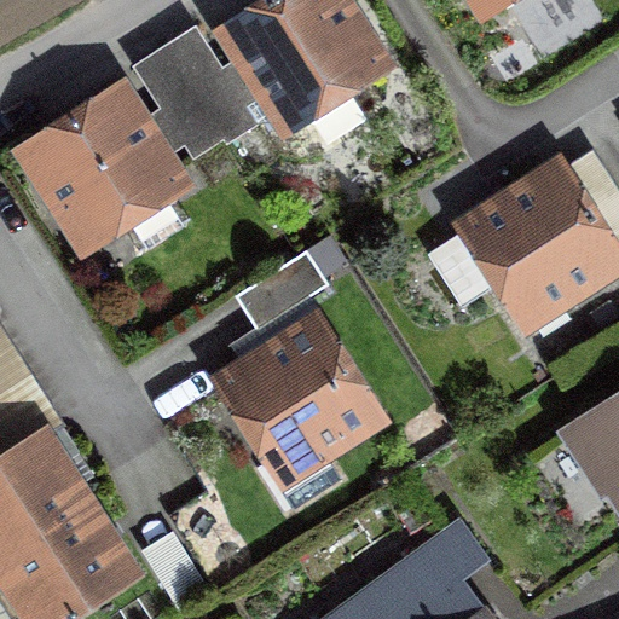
[(377,62),(337,0),(285,0),(231,35),(287,121),(298,114),(311,121),(334,105),(333,91),(377,62)]
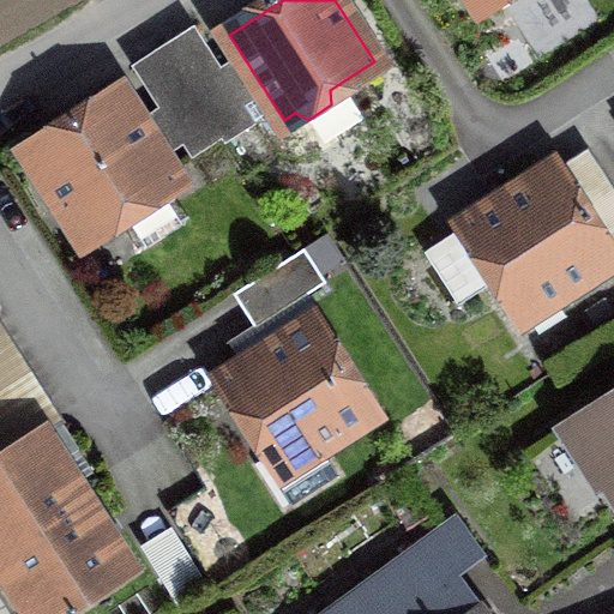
[(121,95),(30,152),(84,238),(92,233),(104,240),(131,223),(146,246),(182,223),(160,190),(175,180),(121,95)]
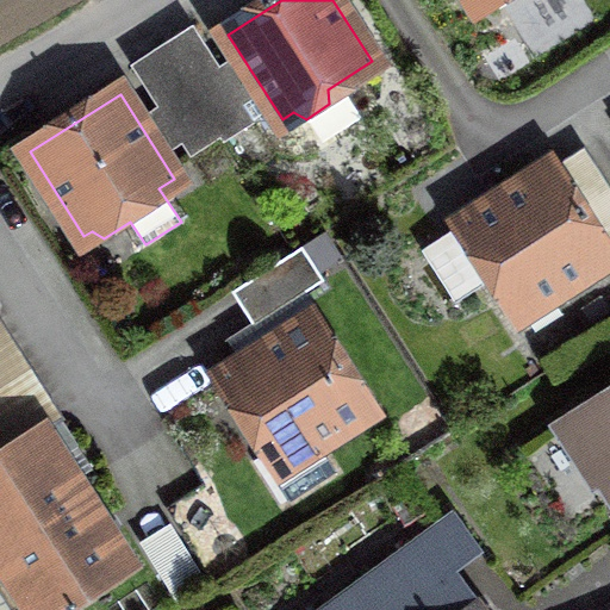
[(608,260),(548,168),(433,242),(430,259),(456,302),(487,282),(499,302),(517,302),(540,286),(551,296),(608,260)]
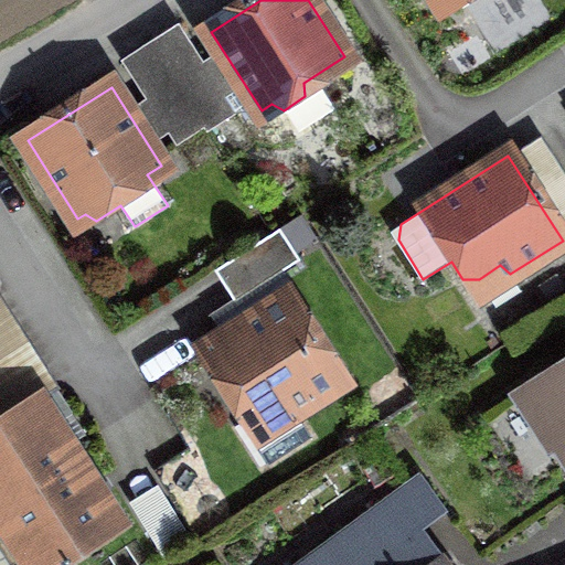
[(280,230),(215,269),(235,301),(300,260),(280,230)]
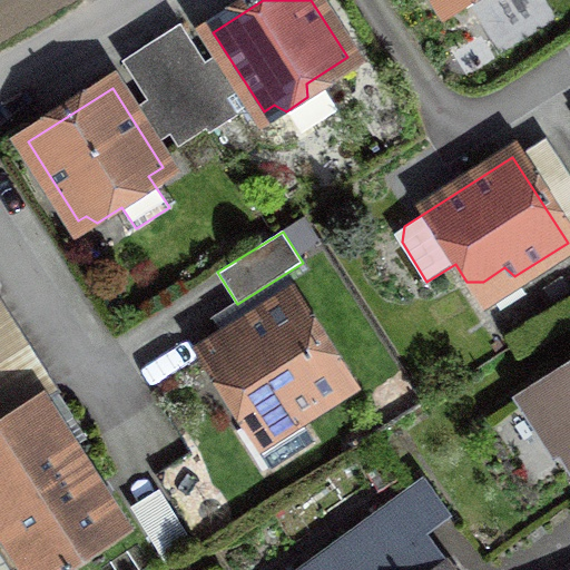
[(288,301),(209,351),(236,392),(229,404),(271,468),(314,440),(297,414),(343,385),(288,301)]
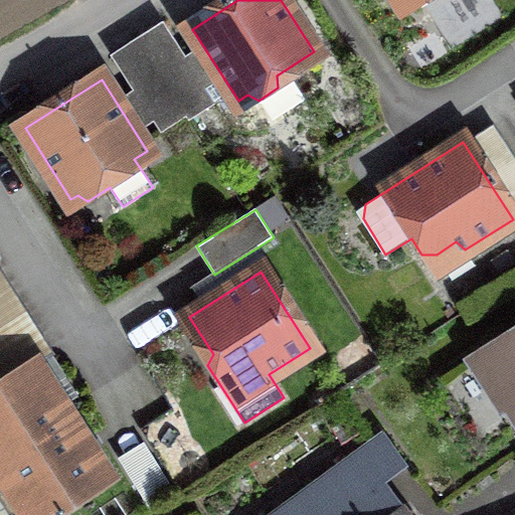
[(514,335),(483,357),(514,406),(514,335)]
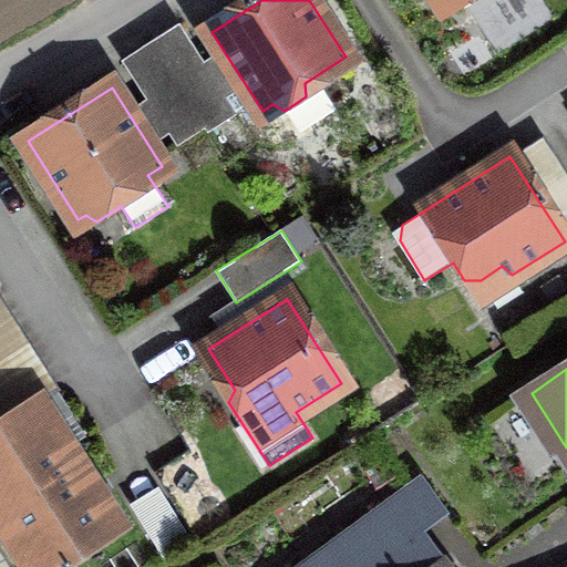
[(41,398),(0,423),(0,512),(81,461),(41,398)]
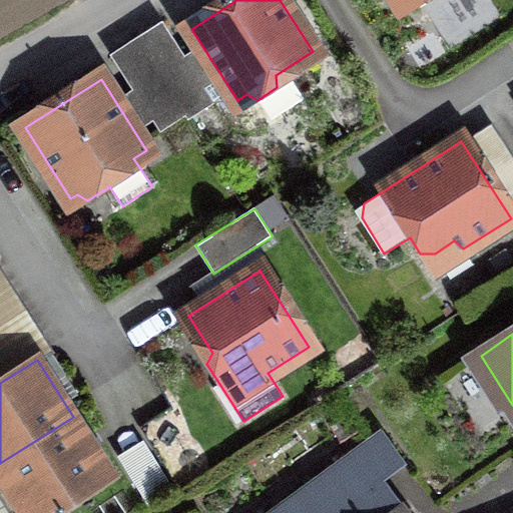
[(73,417),(0,463),(0,471),(26,512),(48,512),(109,475),(73,417)]
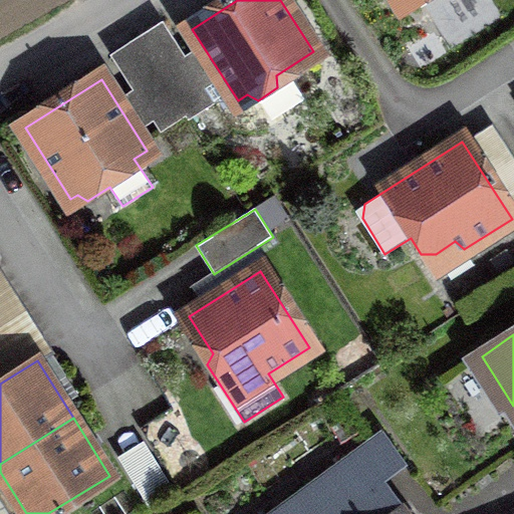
[(393,513),(371,486),(405,462),(383,433),(349,458),(348,457),(271,513),(393,513)]
